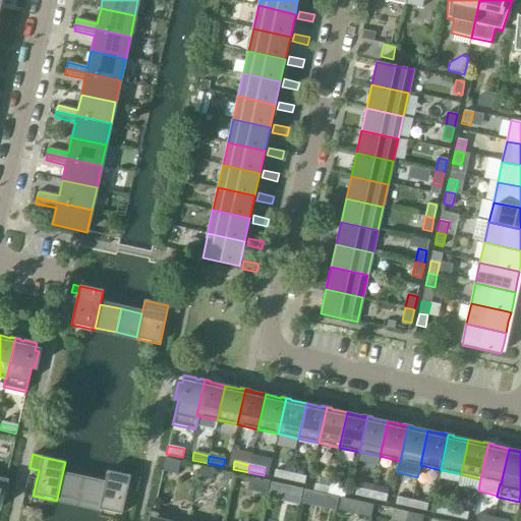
[(273,477),(288,481),(290,473),(275,470),(273,477)]
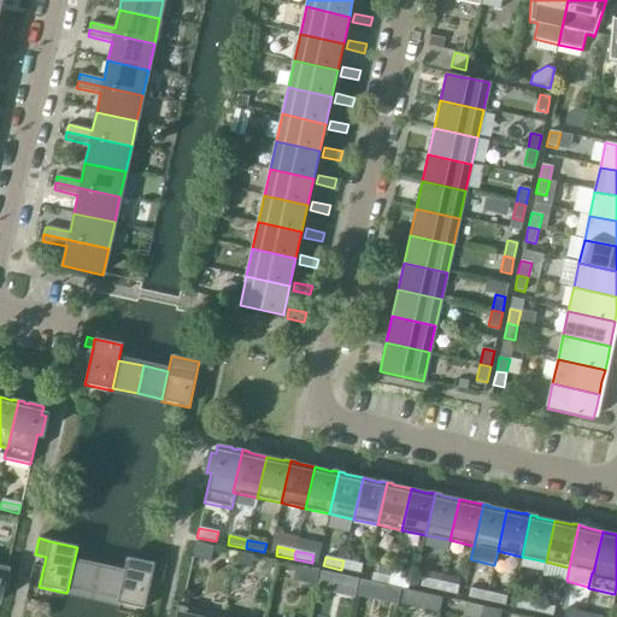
[(123,574),(117,601),(117,604),(144,610),(151,580),(162,582),(165,566),(154,564),(127,558),(123,574)]
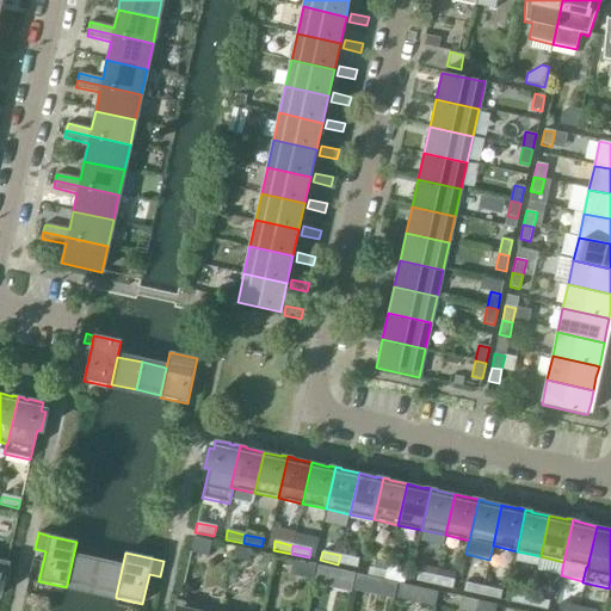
[(340,555),(338,565),(357,568),(358,560),(340,555)]
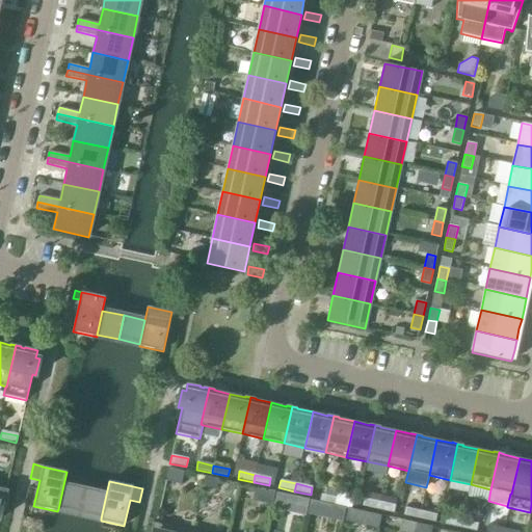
[(63,485),(58,509),(79,513),(85,489),(63,485)]
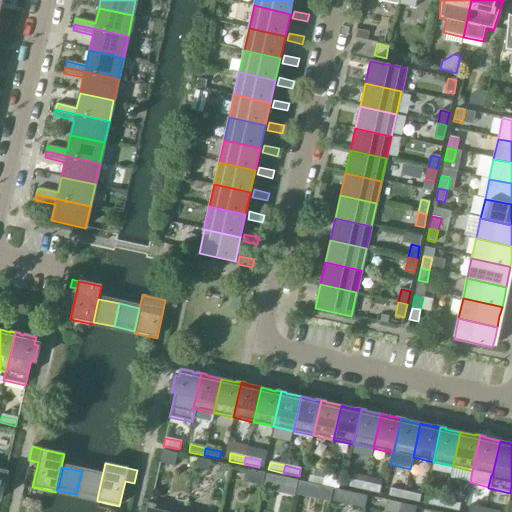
[(0,470),(0,498),(2,491),(5,492),(9,473),(0,470)]
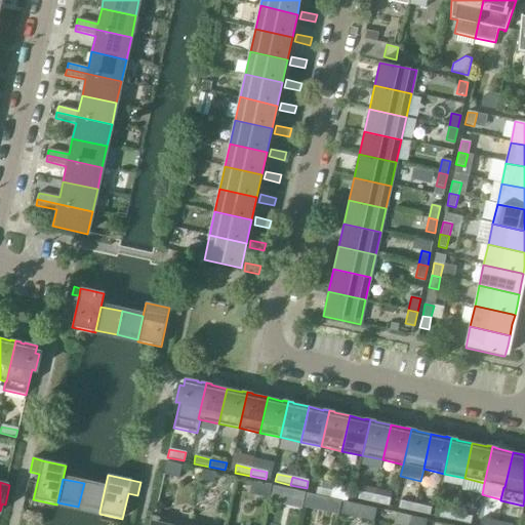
[(78,507),(99,512),(105,488),(84,483),(78,507)]
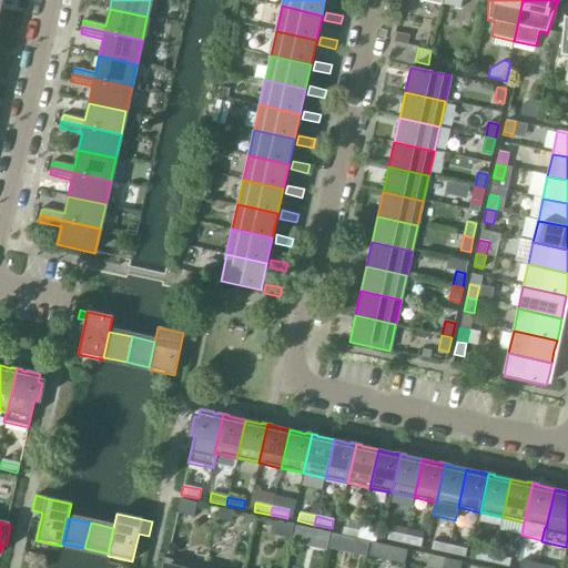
[(301,543),(305,528),(295,526),(292,540),(301,543)]
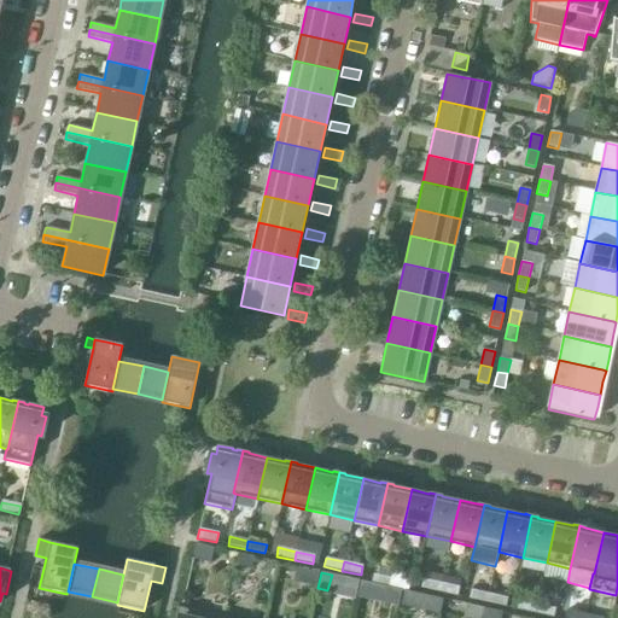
[(371,583),(389,587),(391,578),(373,575),(371,583)]
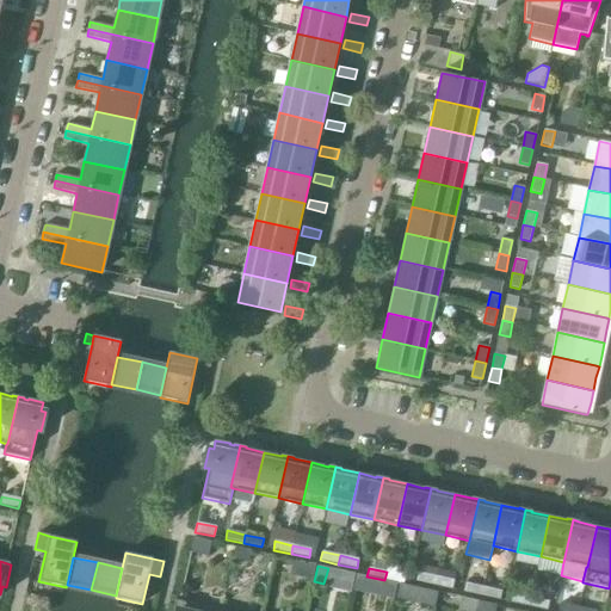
[(387,572),(384,580),(403,585),(405,575),(387,572)]
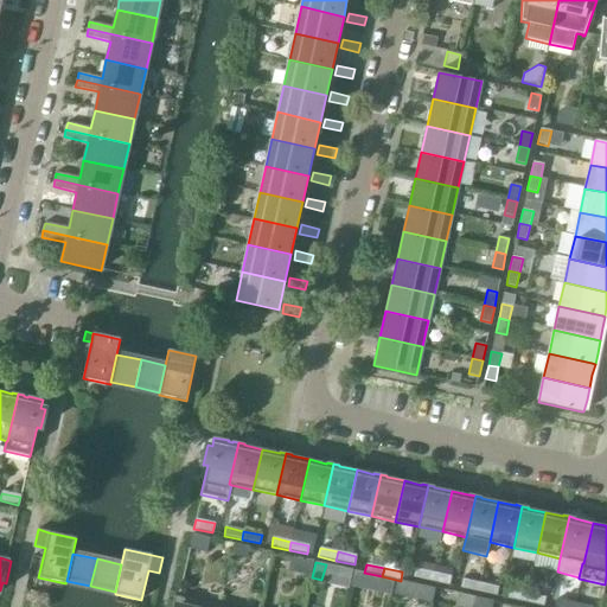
[(413,577),(432,581),(433,573),(415,569),(413,577)]
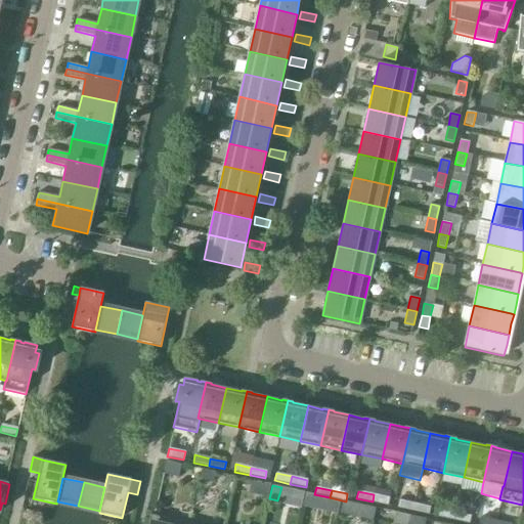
[(374,494),(373,501),(388,506),(389,497),(374,494)]
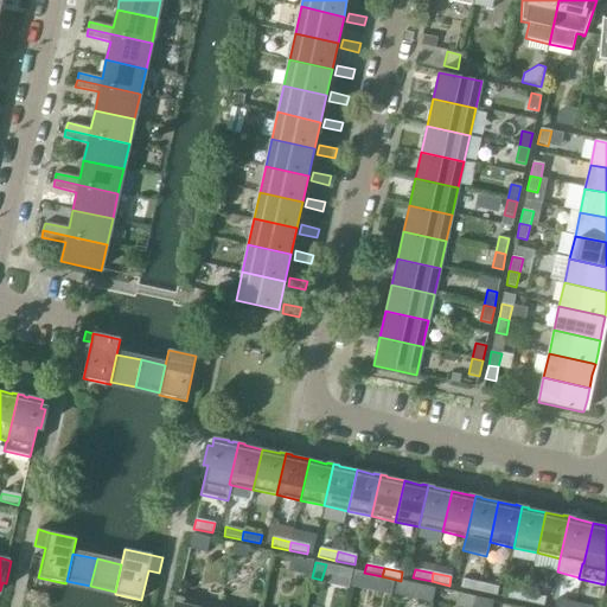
[(460,588),(478,592),(480,583),(462,580),(460,588)]
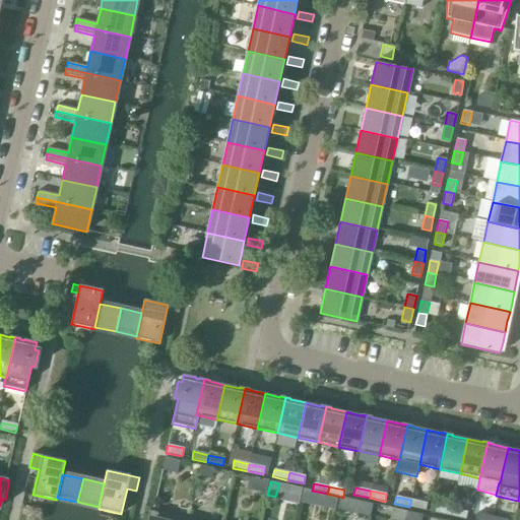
[(411,500),(409,507),(425,511),(427,503),(411,500)]
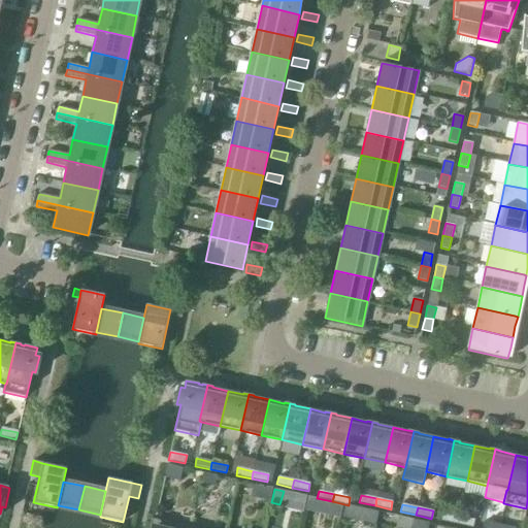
[(441,521),(457,524),(459,517),(443,513),(441,521)]
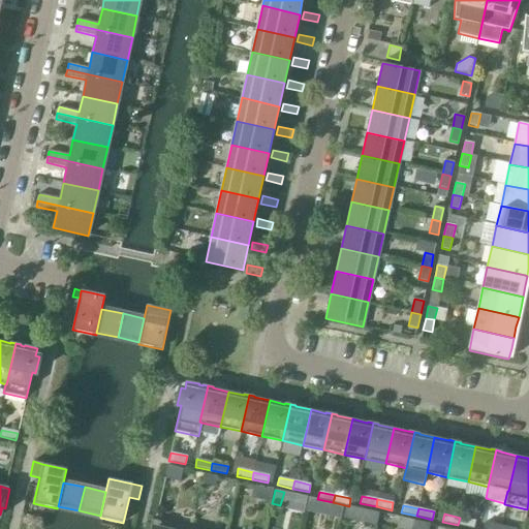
[(411,528),(414,520),(401,517),(398,528),(411,528)]
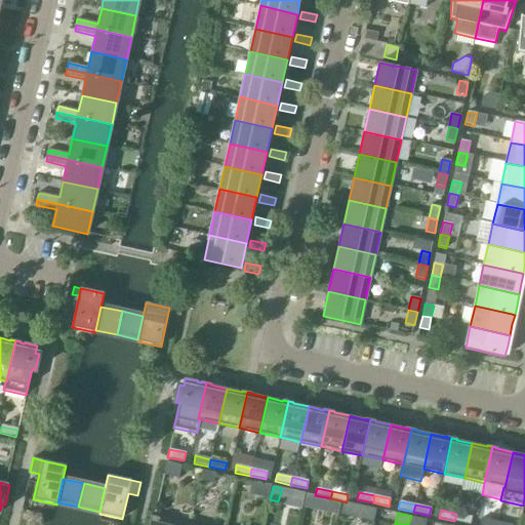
[(456,514),(454,521),(470,524),(472,517),(456,514)]
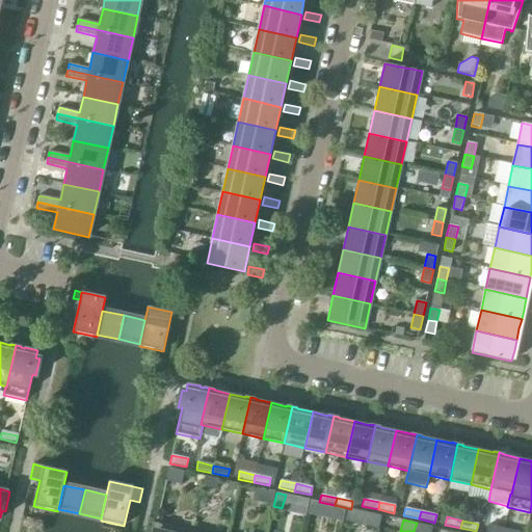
[(191,531),(192,531),(153,523),(150,531),(191,531)]
